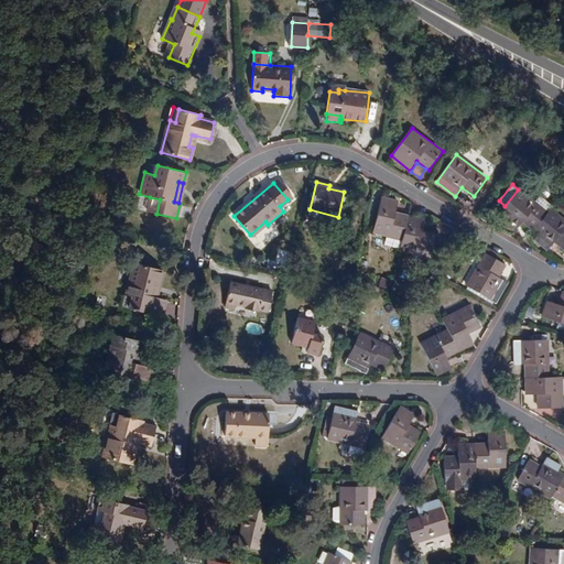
[(516,230),(523,221),(534,230),(549,212),(520,187),(518,190),(505,206),(497,215),(516,230)]
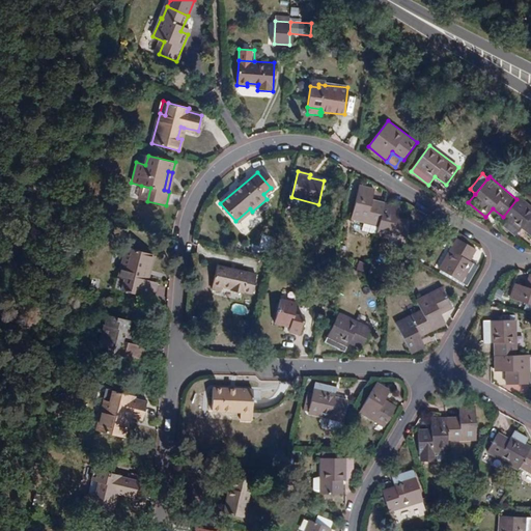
[(352,219),(379,225),(385,202),(372,199),(374,189),(360,185),(352,219)]
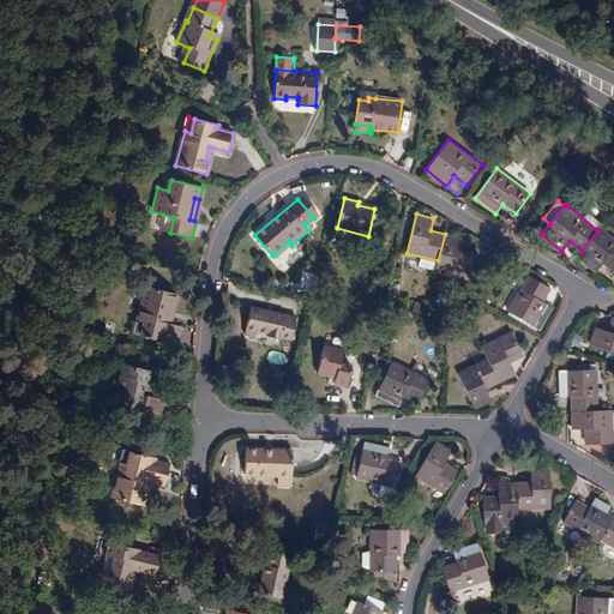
[(163,215),(160,229),(170,233),(174,217),(163,215)]
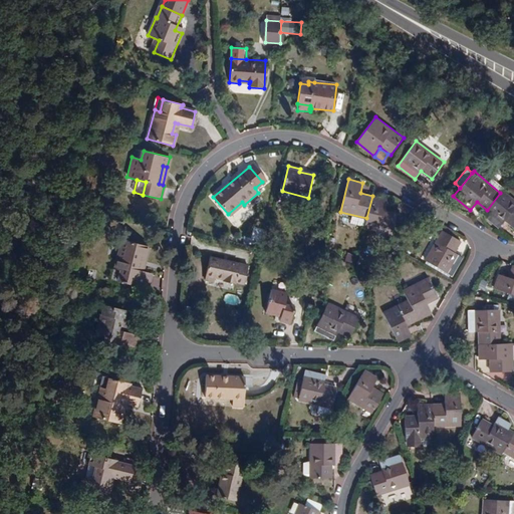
[(513,226),(513,199),(502,190),(500,193),(487,210),(491,214),(487,218),(499,228),(505,220),(513,226)]
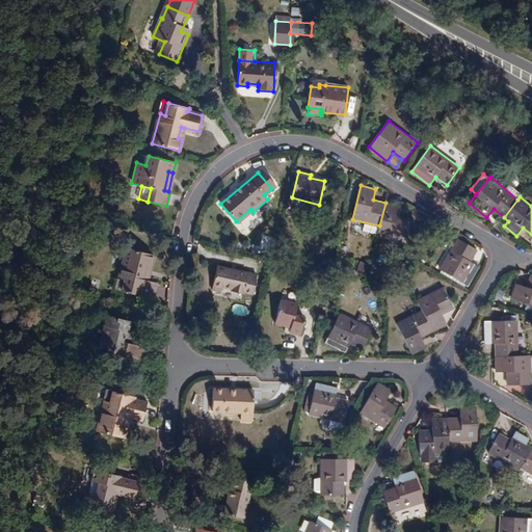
[(399,218),(401,207),(386,203),(379,225),(377,236),(406,243),(411,220),(399,218)]
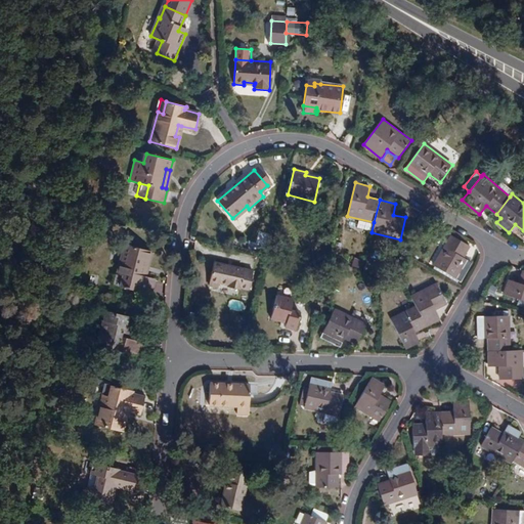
[(232,218),(234,221),(249,209),(247,206),(232,218)]
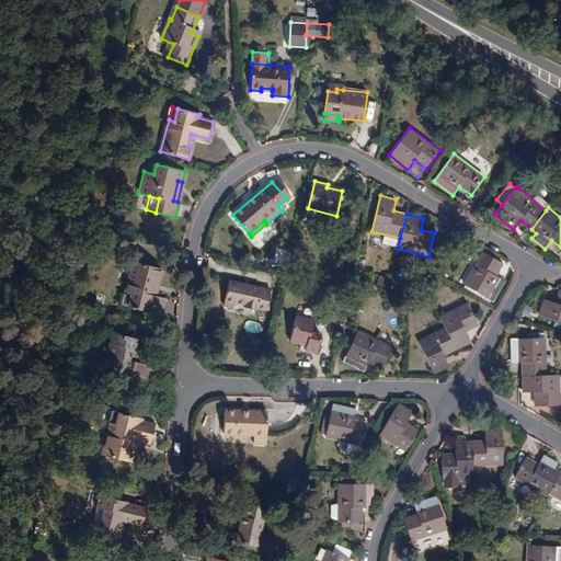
[(506,281),(496,275),(503,263),(484,252),(466,285),(494,301),(506,281)]
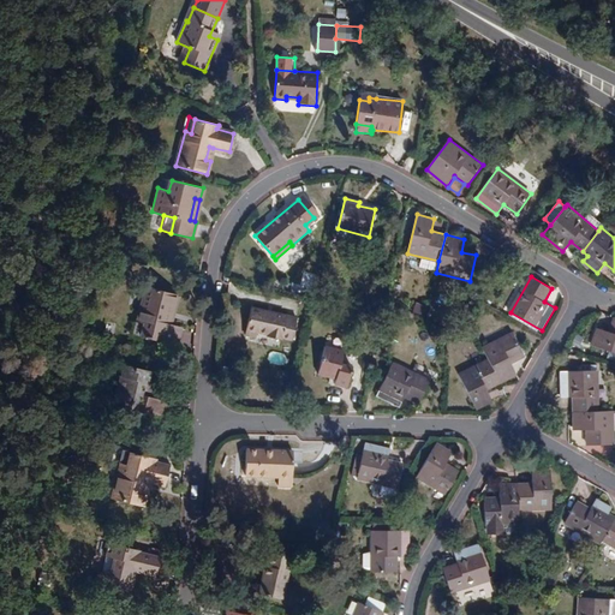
[(177,294),(148,287),(138,321),(145,323),(142,336),(177,345),(181,327),(169,324),(166,323),(169,306),(174,308),(177,294)]
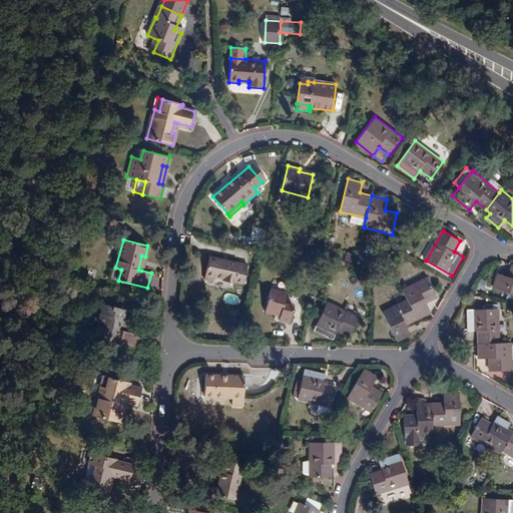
[(345,260),(355,264),(357,255),(348,252),(345,260)]
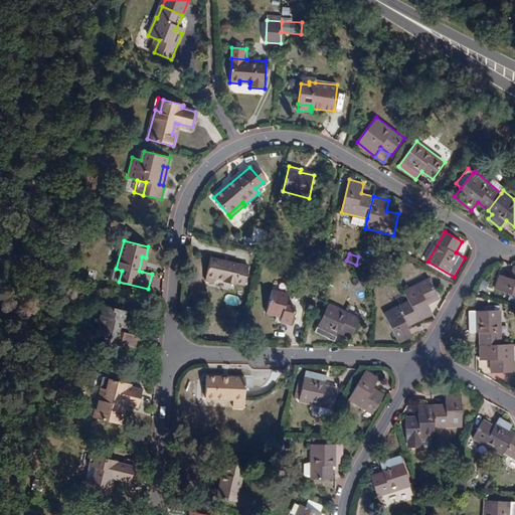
[(236,285),(236,283),(245,285),(249,266),(211,256),(205,282),(214,284),(215,278),(224,280),(224,282),(236,285)]
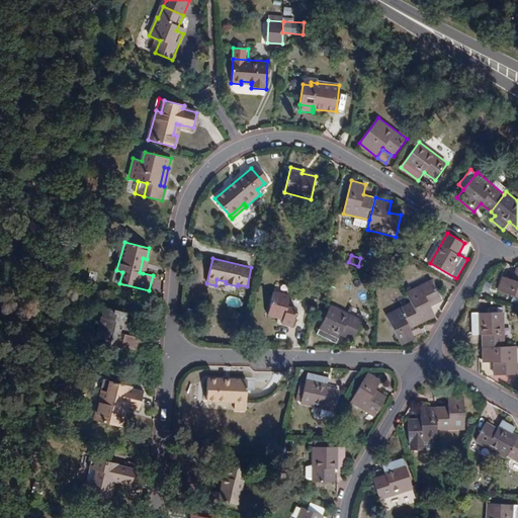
[(514,279),(503,276),(499,290),(517,296),(517,267),(514,279)]
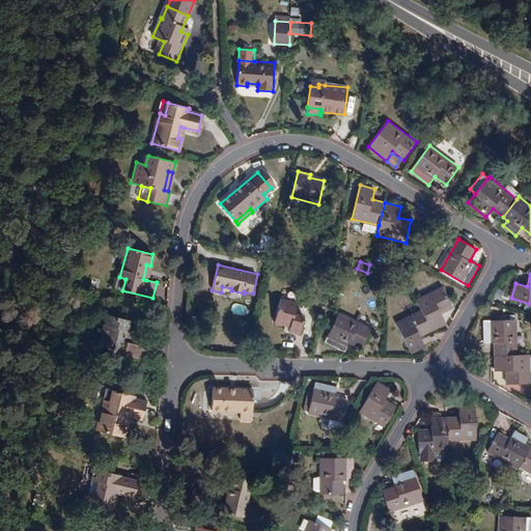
[(453,308),(443,287),(417,300),(421,309),(432,331),(446,324),(442,314),(453,308)]
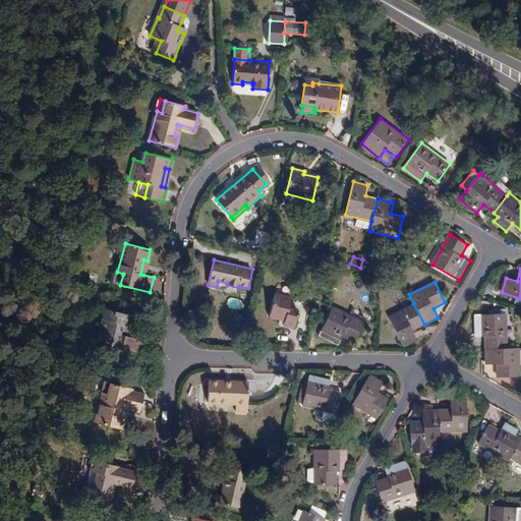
[(299,309),(289,307),(292,296),(277,292),(270,317),(284,321),(284,327),(295,329),(299,309)]
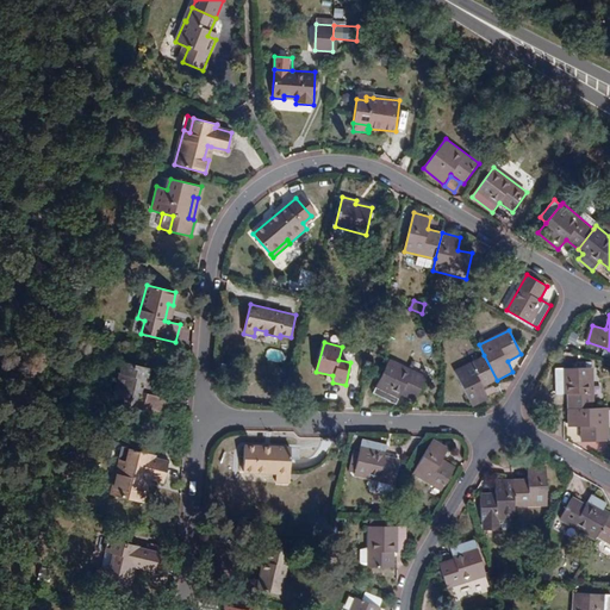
[(490,397),(484,386),(497,380),(484,355),(455,369),(473,405),(490,397)]
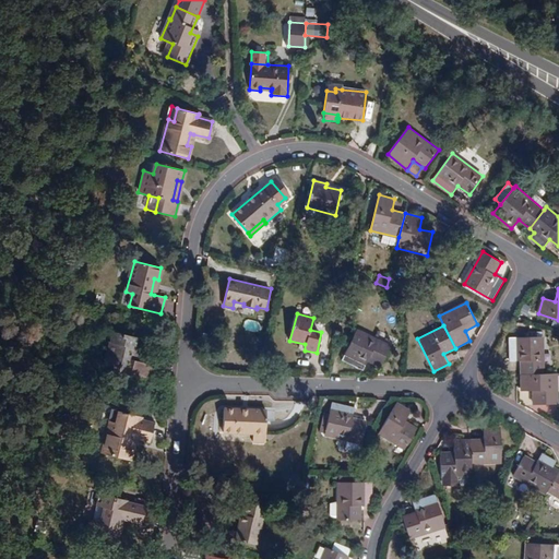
[(113,330),(103,365),(111,367),(110,375),(133,380),(134,376),(155,381),(157,377),(155,376),(157,367),(159,368),(161,366),(138,360),(141,349),(135,347),(138,337),(113,330)]
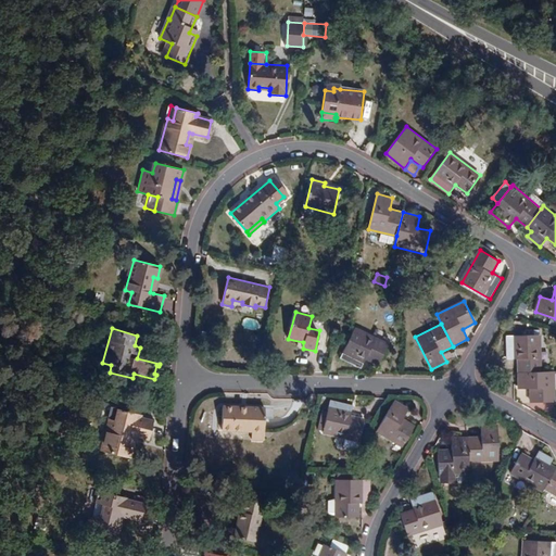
[(367,358),(379,365),(389,344),(355,329),(341,357),(362,368),(367,358)]
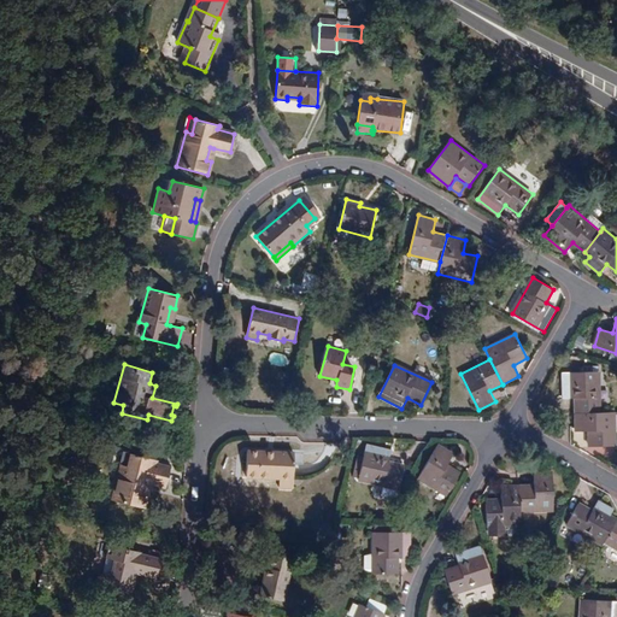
[(563,399),(575,399),(576,413),(600,412),(599,371),(563,372),(563,399)]
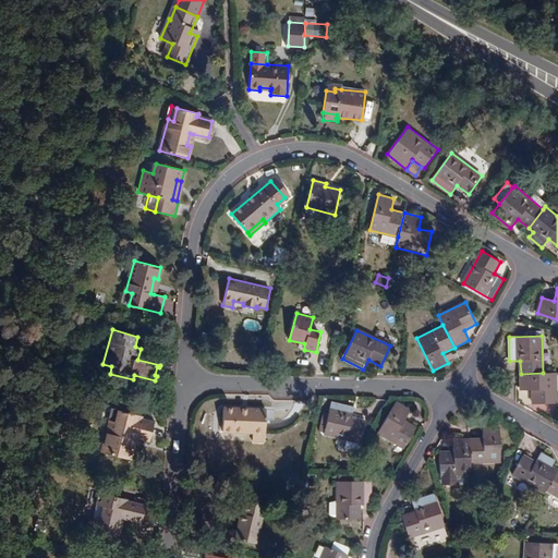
[(556,403),(556,373),(543,373),(521,374),(521,390),(533,390),(533,403),(556,403)]
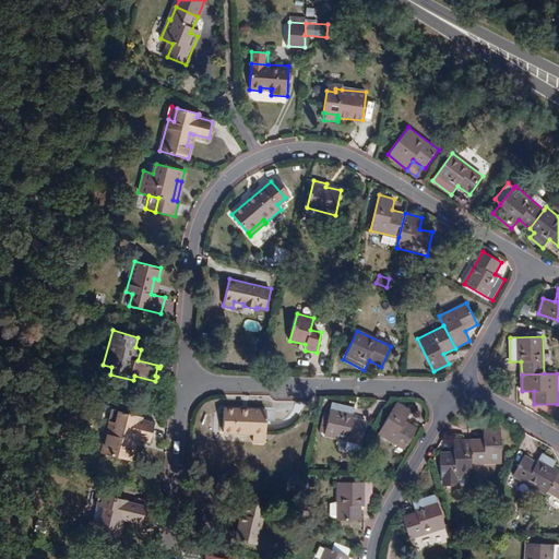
[(356,407),(333,402),(325,435),(361,443),(367,421),(354,418),(356,407)]
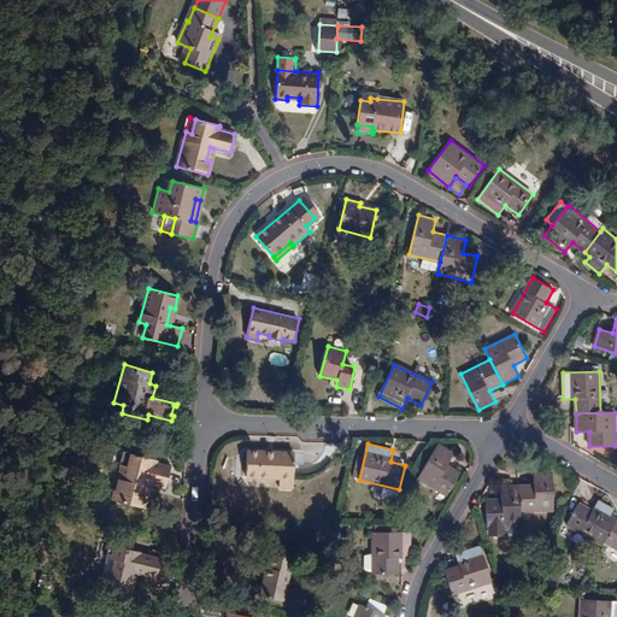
[(438,445),(418,479),(447,495),(460,474),(447,465),(453,454),(438,445)]
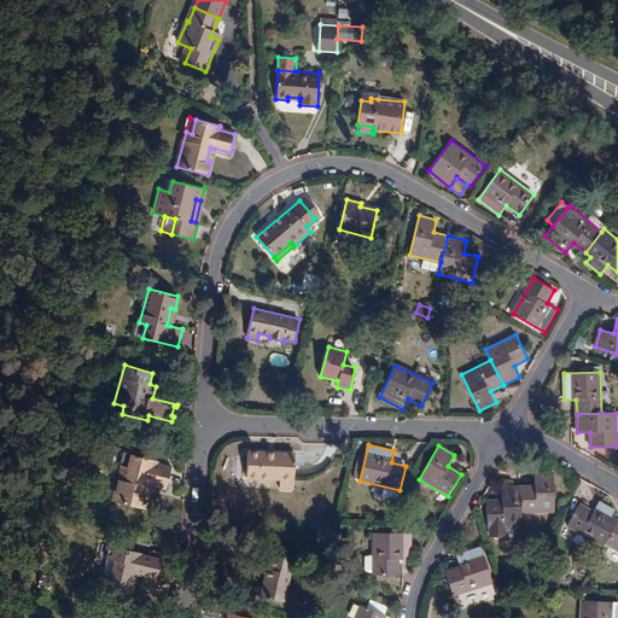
[(248,452),(246,478),(280,479),(295,479),(296,454),(248,452)]
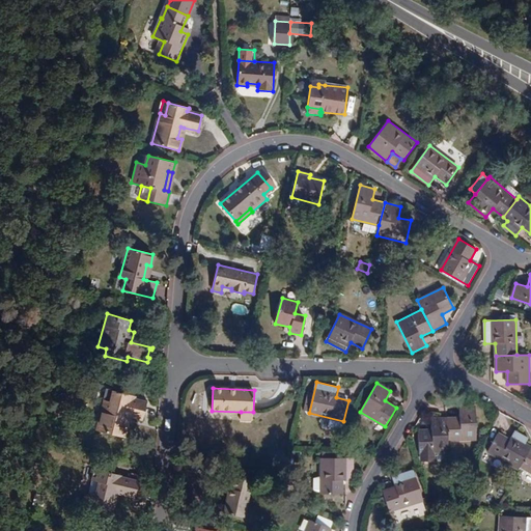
[(98,430),(124,438),(128,426),(123,425),(127,414),(130,415),(143,419),(147,402),(134,399),(135,395),(113,390),(111,401),(105,399),(98,430)]
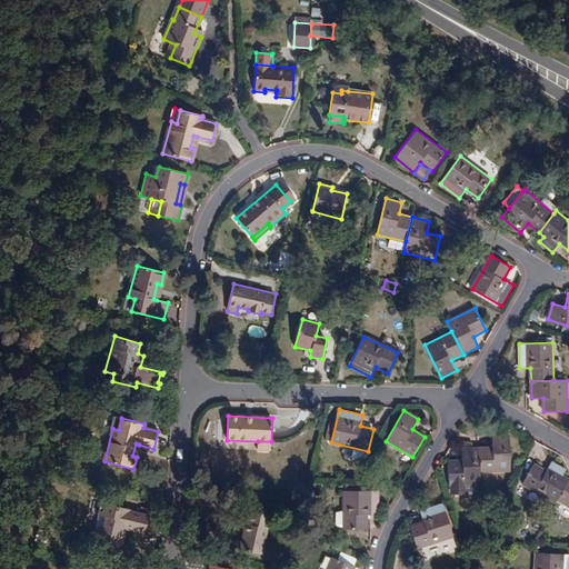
[(493,436),(492,448),(479,448),(480,471),(511,470),(509,436),(493,436)]
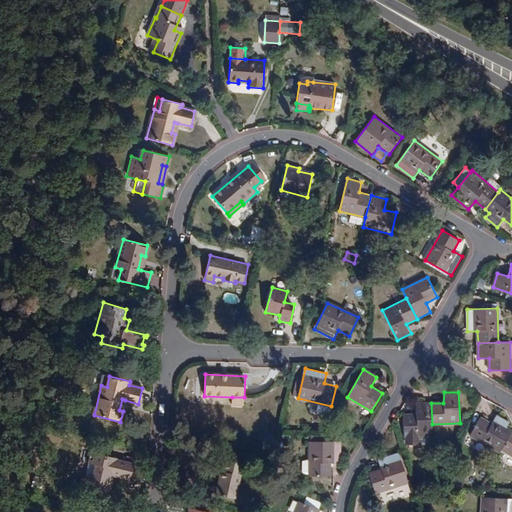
[(244,406),(244,397),(232,397),(232,406),(244,406)]
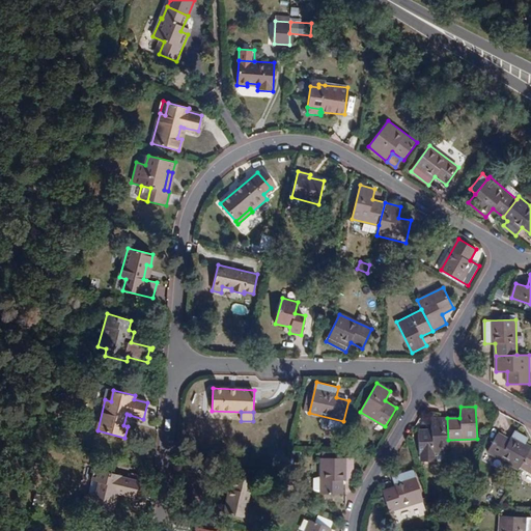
[(448,452),(448,440),(447,418),(431,419),(431,430),(419,430),(420,452),(448,452)]
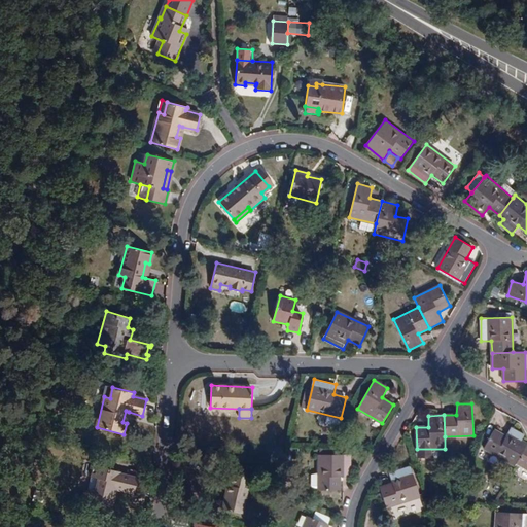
[(515,466),(517,463),(526,445),(526,443),(522,441),(525,434),(512,427),(506,436),(495,430),(484,449),(515,466)]
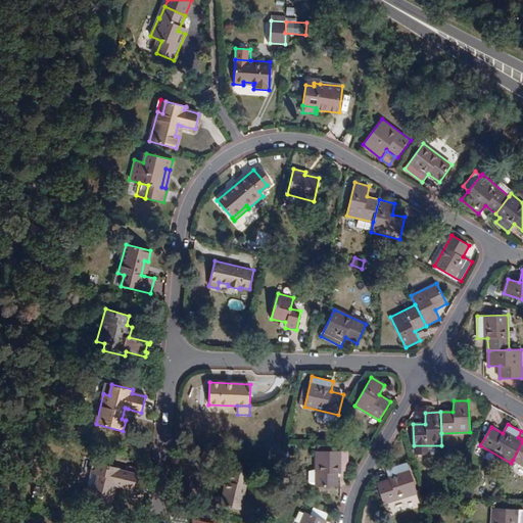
[(522,441),(513,460),(522,465),(522,441)]
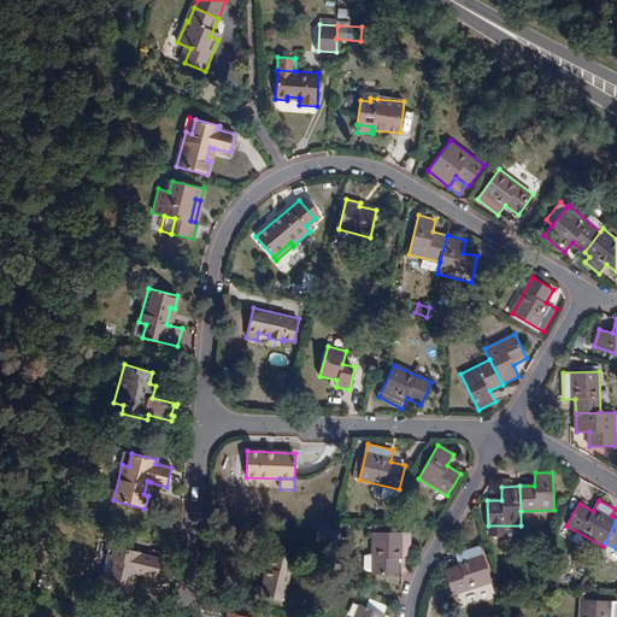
[(399,558),(411,558),(411,533),(374,533),(374,573),(398,574),(399,558)]
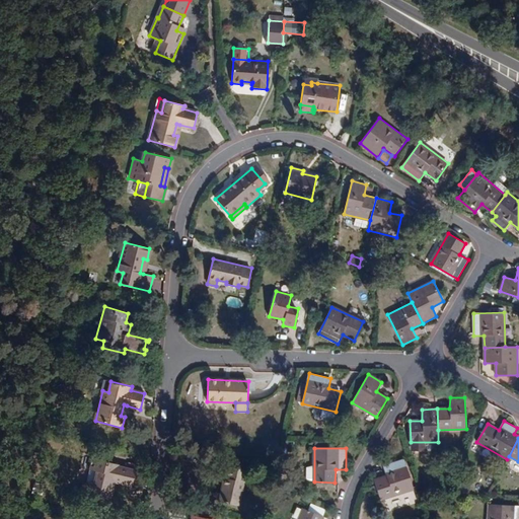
[(81,496),(109,503),(114,489),(109,489),(112,480),(116,482),(132,486),(136,470),(119,466),(119,464),(93,457),(87,483),(84,483),(81,496)]
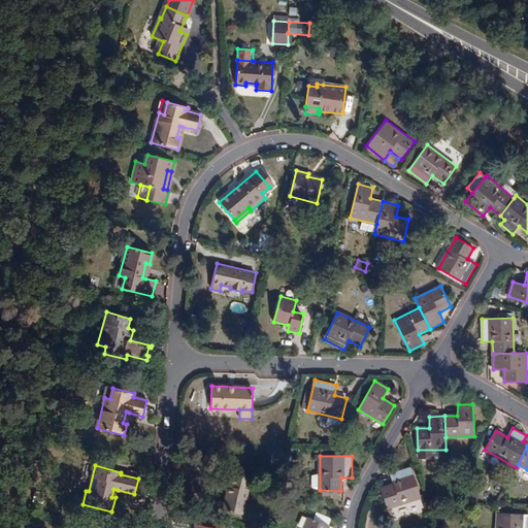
[(390,473),(393,484),(381,488),(387,507),(421,497),(411,467),(390,473)]
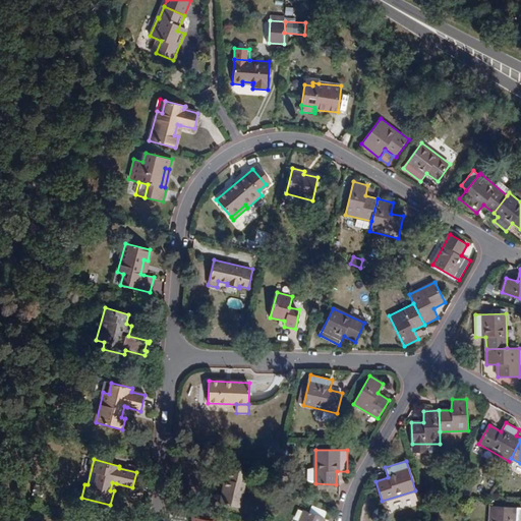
[(247,472),(228,468),(221,503),(240,507),(247,472)]
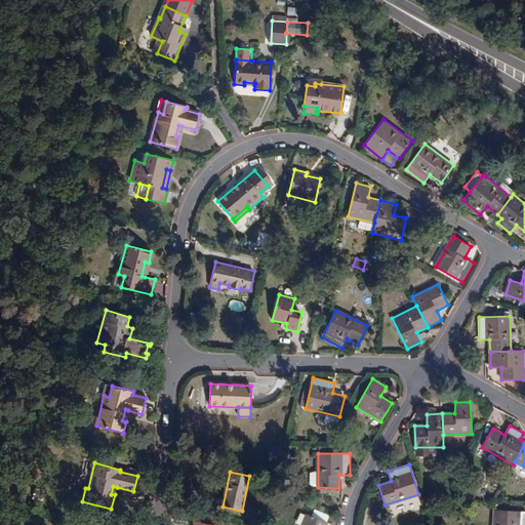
[(524,524),(524,512),(495,510),(493,524),(524,524)]
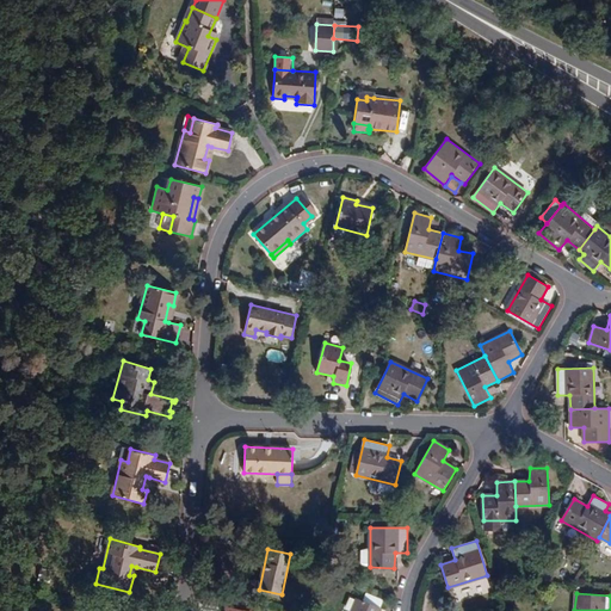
[(380,610),(381,609),(358,599),(352,610),(380,610)]
